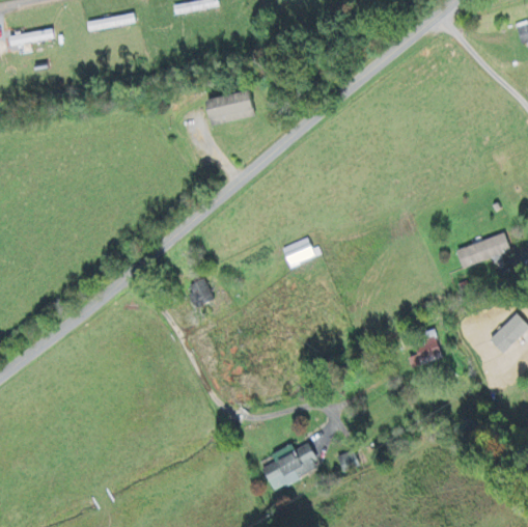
[(521,44),(527,42),(527,21),(516,26),(521,44)]
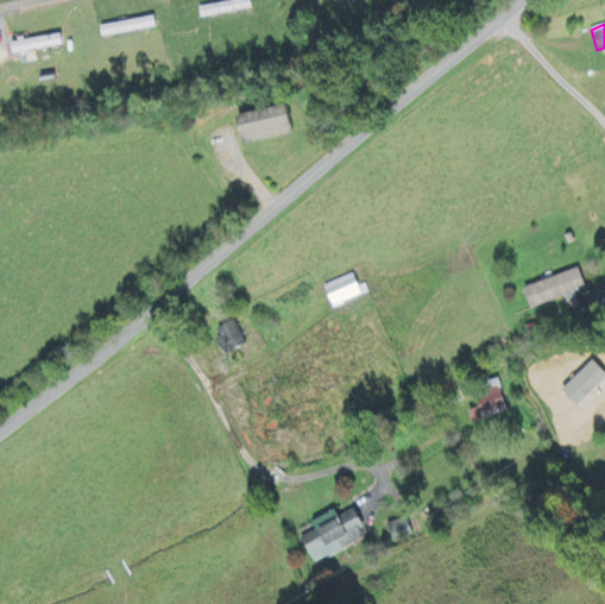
[(63,45),(62,33),(12,39),(13,50),(63,45)]
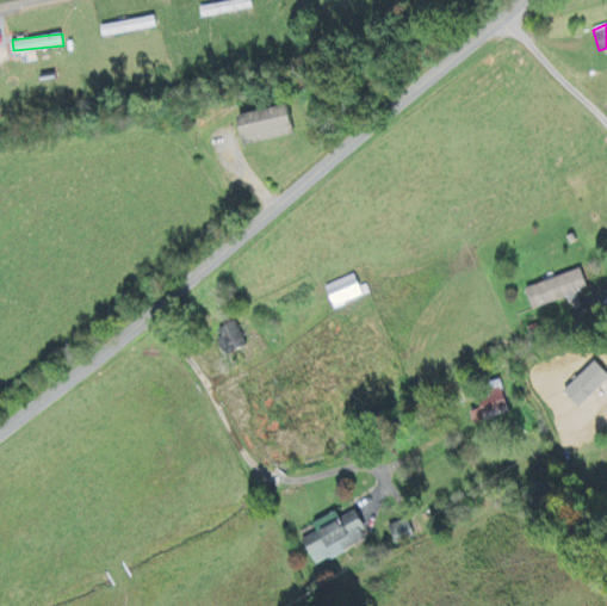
[(245,140),(295,133),(290,105),(240,112),(245,140)]
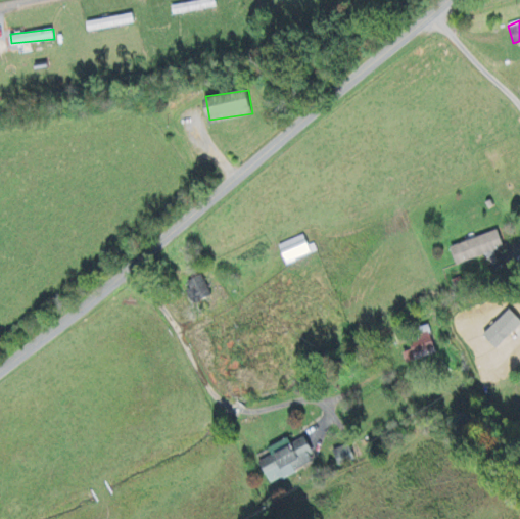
[(450,246),(457,264),(504,246),(498,229),(450,246)]
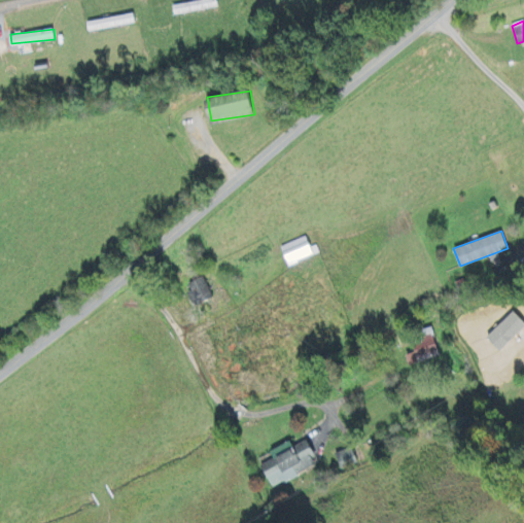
[(437,356),(432,336),(411,340),(413,352),(405,353),(407,361),(437,356)]
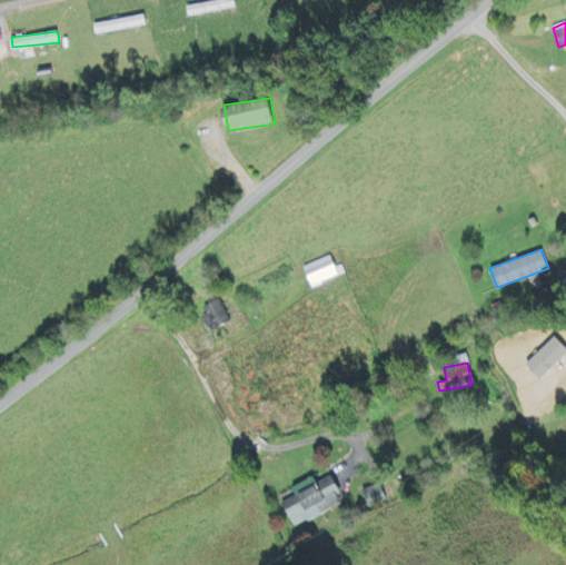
[(290,524),(343,502),(331,475),(316,481),(314,476),(290,485),(295,494),(280,499),(290,524)]
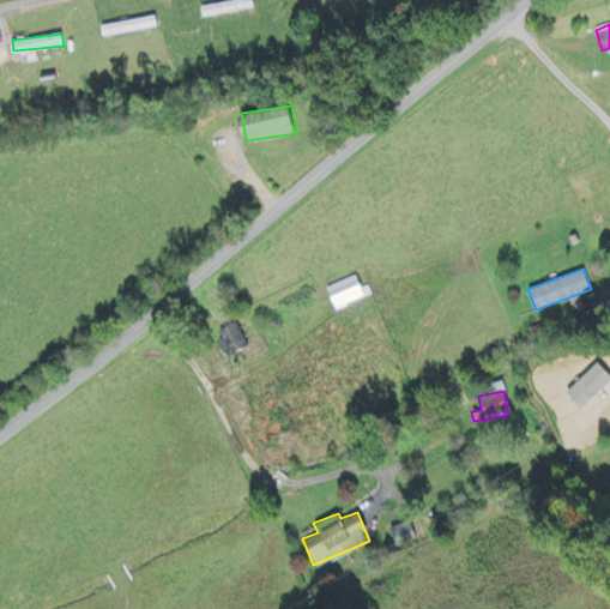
[(414,535),(406,519),(387,526),(394,543),(414,535)]
